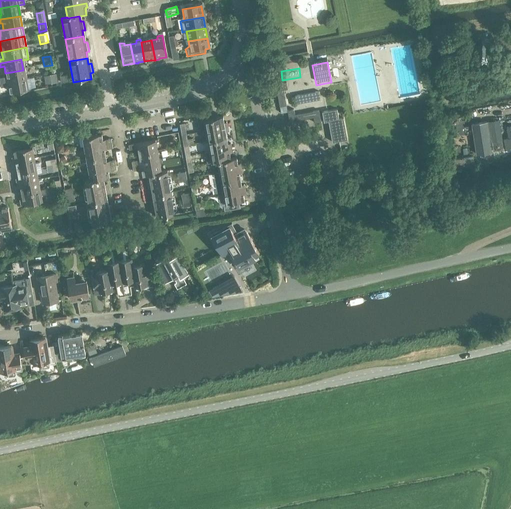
[(0,85),(25,80),(23,70),(5,73),(6,80),(0,81),(0,85)]
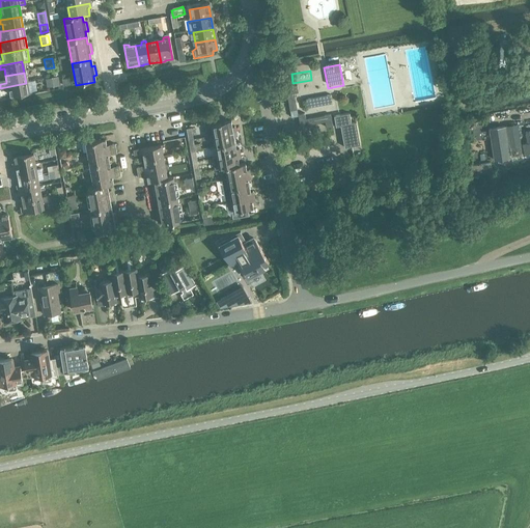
[(57,78),(46,80),(47,89),(59,87),(57,78)]
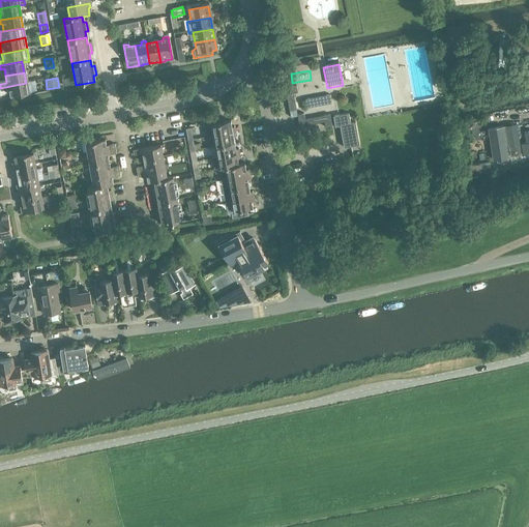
[(28,94),(26,83),(0,88),(0,92),(8,90),(9,97),(28,94)]
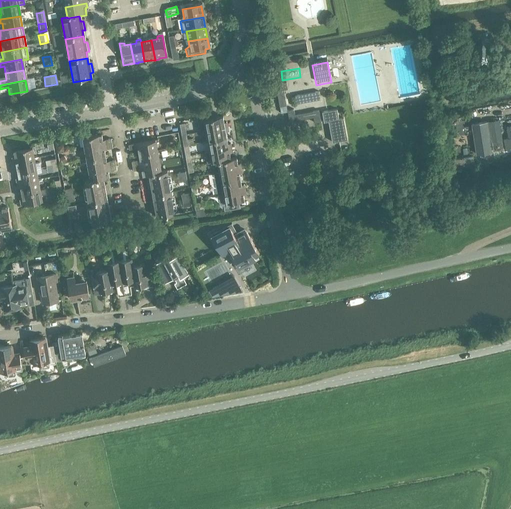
[(282,92),(286,91),(285,85),(277,87),(275,87),(278,110),(285,108),(282,92)]
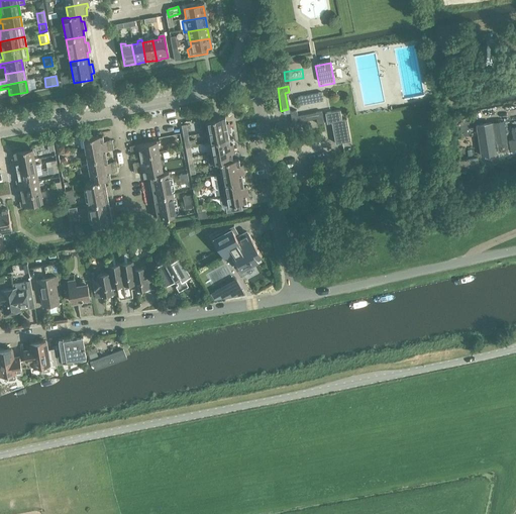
[(299,107),(323,103),(321,96),(298,100),(299,107)]
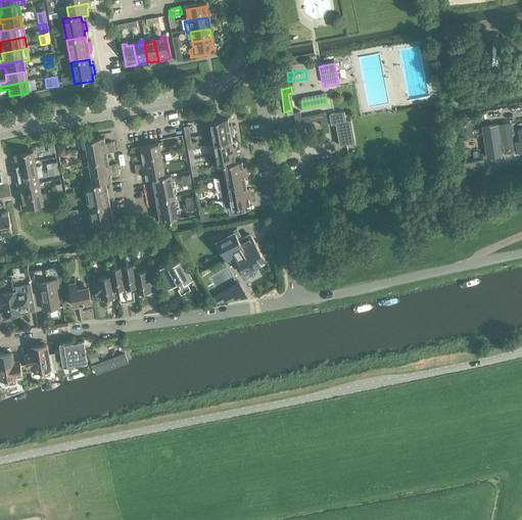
[(321,128),(327,127),(325,115),(319,116),(300,120),(299,113),(292,115),(295,127),(301,126),(320,123),(321,128)]
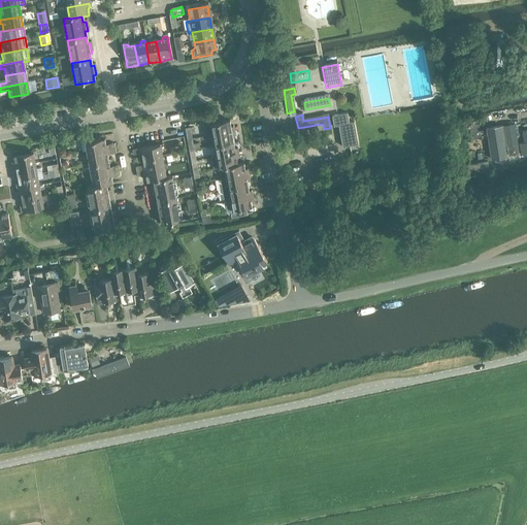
[(336,118),(331,118),(333,126),(333,128),(338,127),(349,125),(347,116),(336,118)]
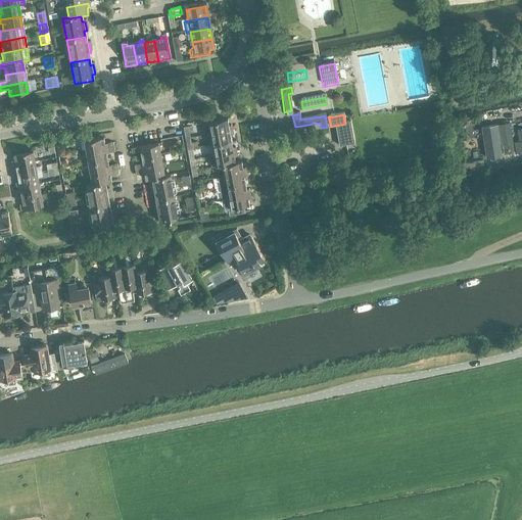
[(203,137),(209,136),(232,132),(231,128),(228,129),(227,122),(201,126),(203,137)]
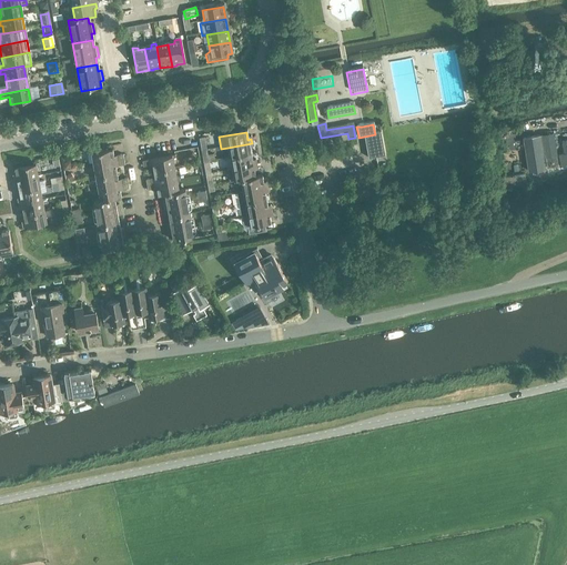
[(560,142),(555,143),(559,170),(566,168),(566,137),(566,132),(559,133),(560,142)]
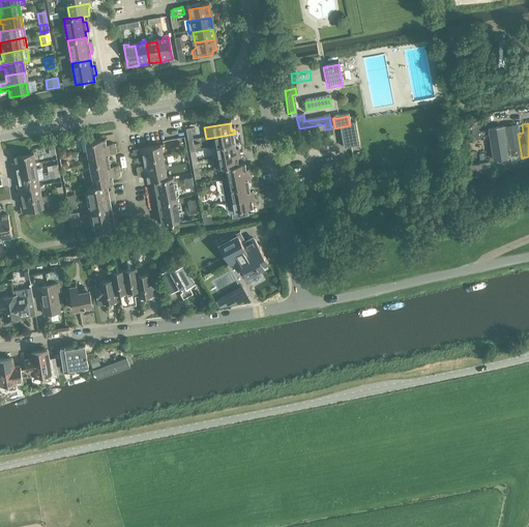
[(350,125),(340,127),(340,128),(341,135),(351,133),(350,125)]
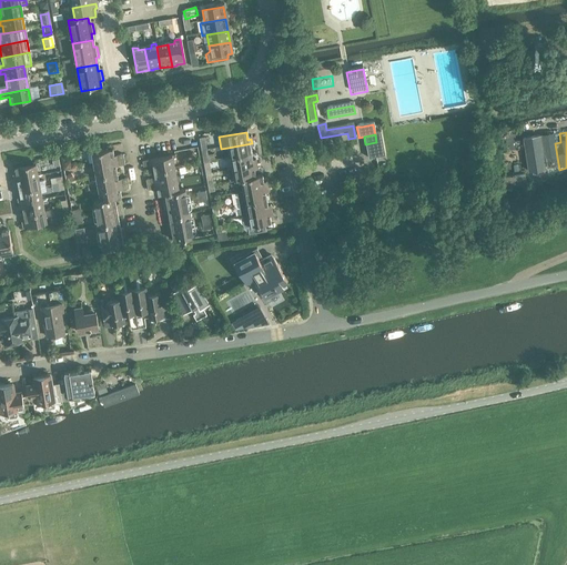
[(539,135),(522,139),(528,175),(545,172),(539,135)]
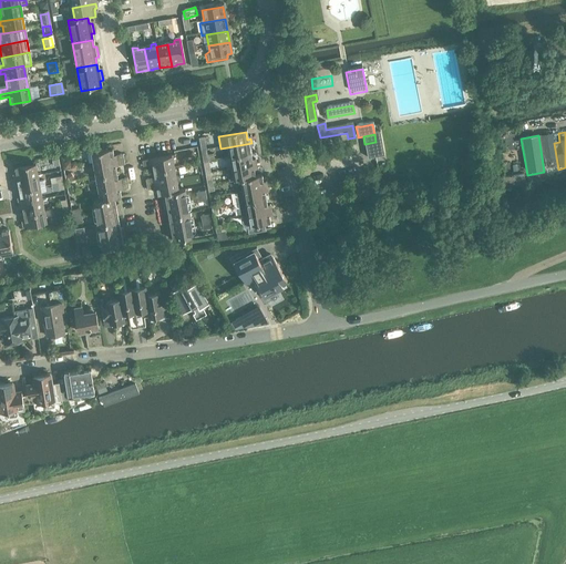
[(376,142),(364,144),(367,161),(376,159),(379,159),(384,157),(381,141),(376,142)]
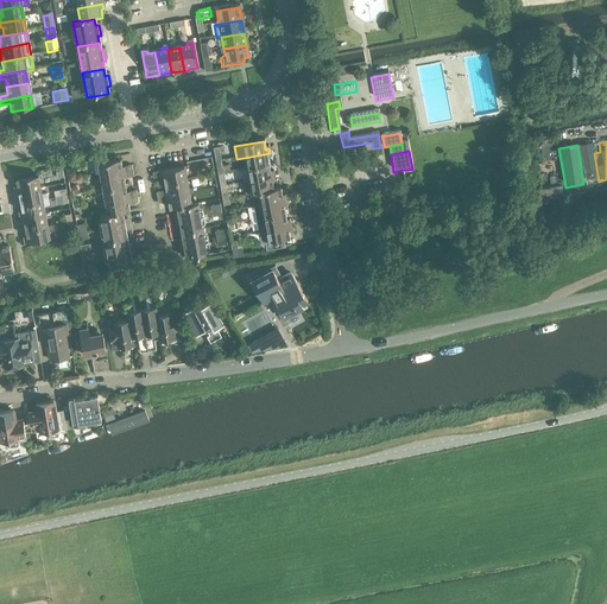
[(270,158),(270,153),(244,158),(246,170),(269,166),(267,158),(270,158)]
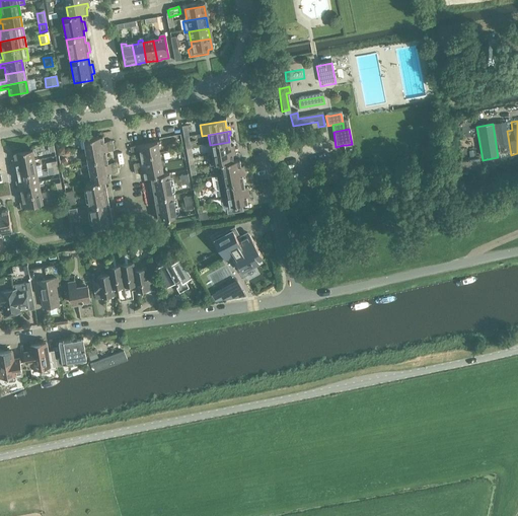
[(84,151),(82,151),(82,153),(113,148),(112,143),(103,145),(102,139),(83,142),(84,151)]
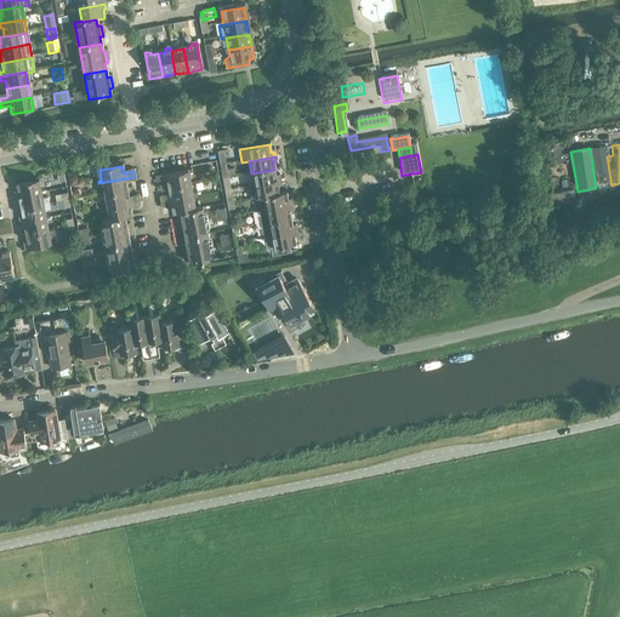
[(251,173),(254,187),(279,182),(279,177),(276,178),(274,170),(251,173)]
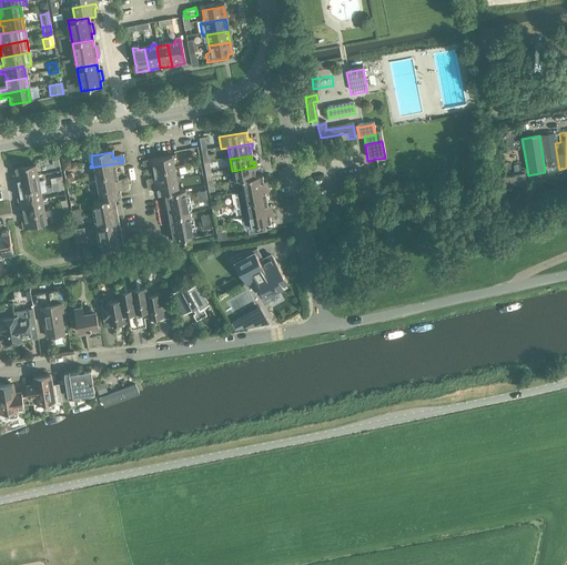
[(151,167),(152,173),(174,170),(172,158),(141,163),(142,169),(151,167)]
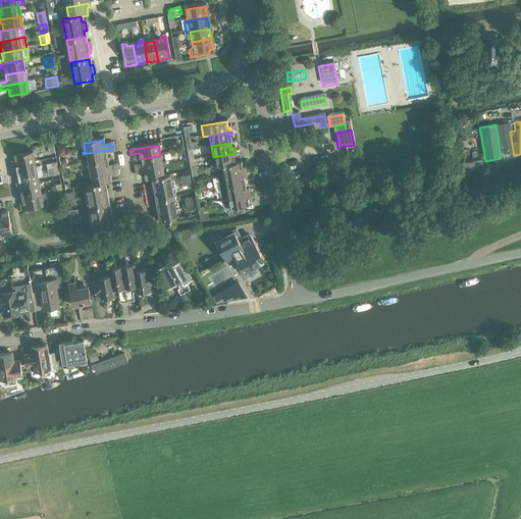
[(86,156),(88,165),(107,161),(105,155),(114,154),(113,149),(83,154),(84,156),(86,156)]
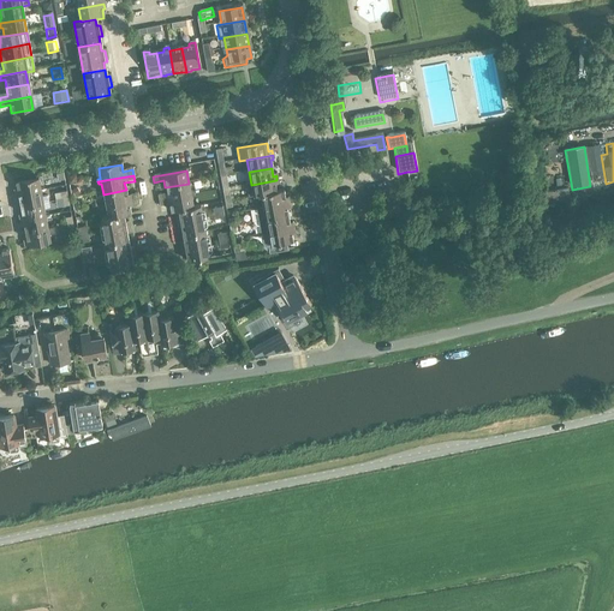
[(13,192),(15,197),(40,192),(37,179),(15,184),(17,192),(13,192)]
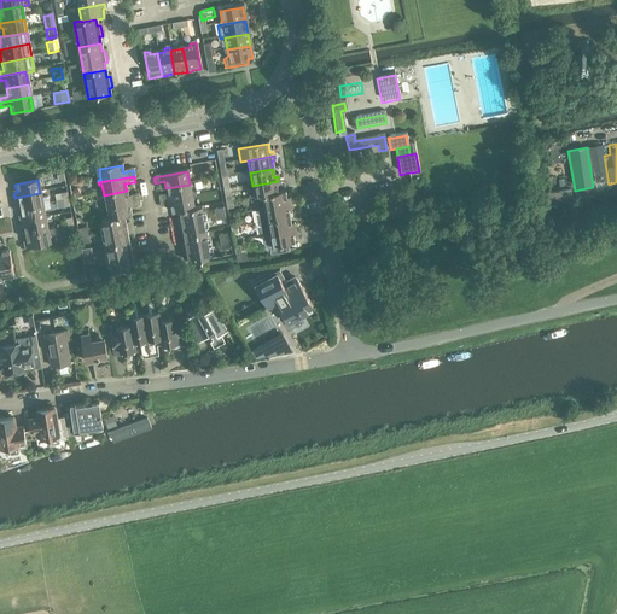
[(278,181),(252,186),(246,187),(249,200),(255,199),(278,196),(278,194),(277,187),(279,186),(278,181)]
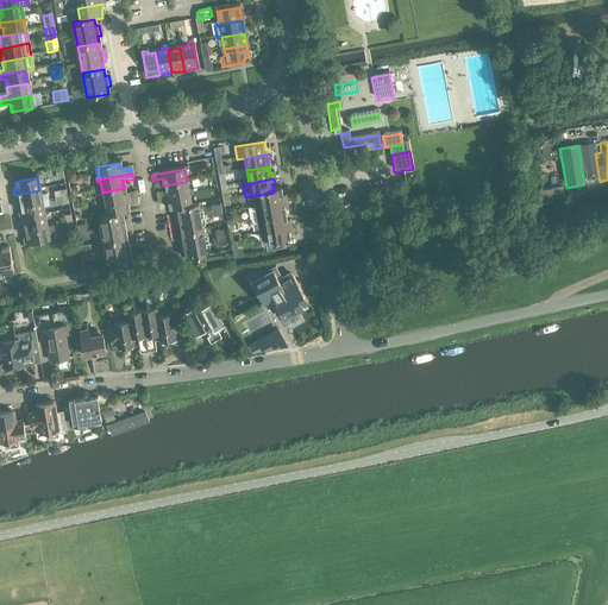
[(189,195),(187,182),(163,186),(165,193),(156,195),(156,201),(189,195)]
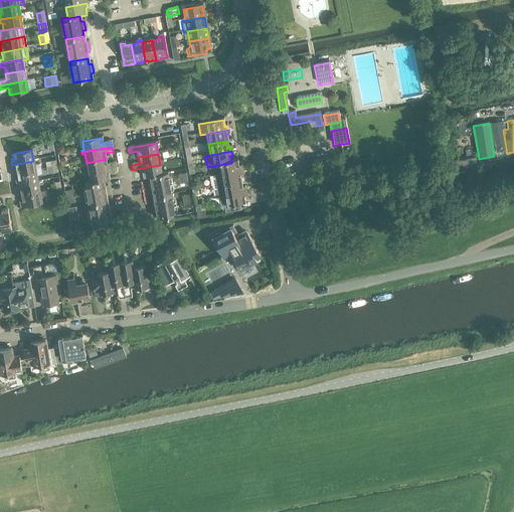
[(86,172),(86,174),(116,168),(115,163),(107,165),(106,159),(87,163),(88,171),(86,172)]
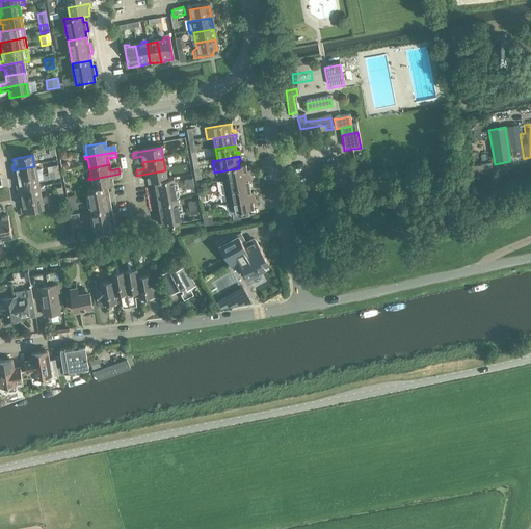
[(490,165),(472,167),(473,177),(492,175),(490,165)]
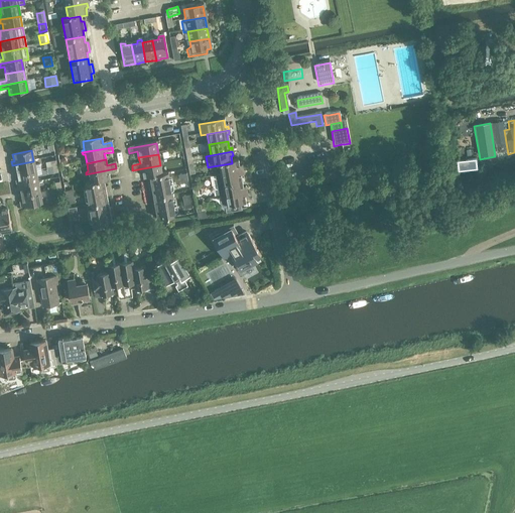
[(33,161),(12,165),(13,169),(15,169),(17,175),(40,171),(39,166),(34,167),(33,161)]
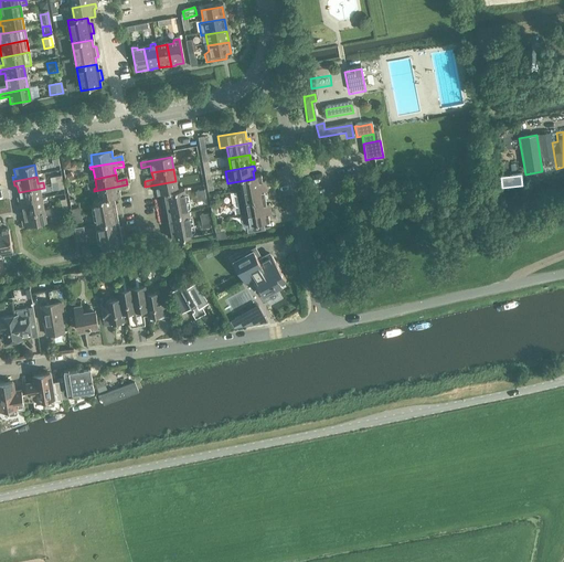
[(261,177),(254,178),(254,179),(233,182),(234,188),(241,187),(242,192),(266,188),(265,183),(262,184),(261,177)]
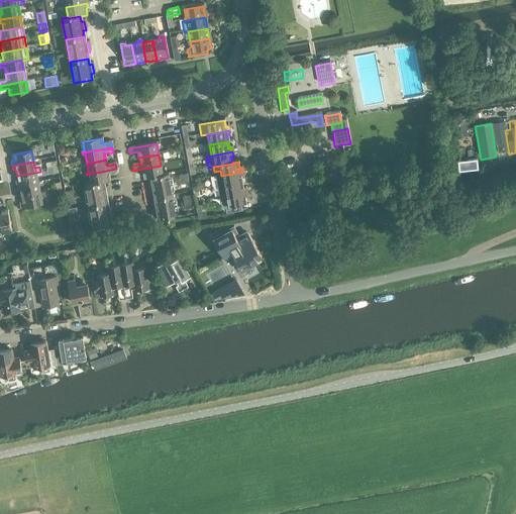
[(162,176),(161,166),(132,171),(133,175),(141,174),(143,180),(149,179),(163,177),(162,176)]
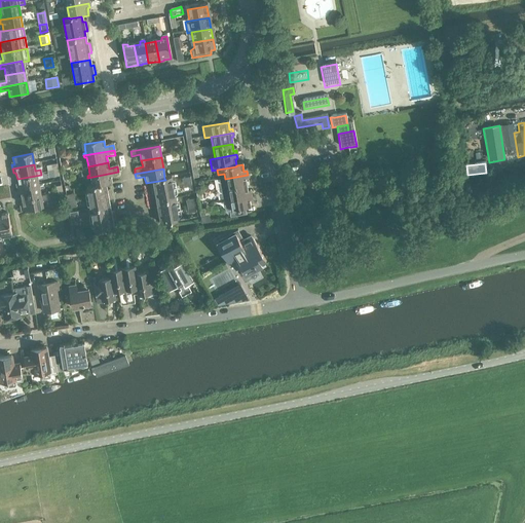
[(119,177),(118,172),(87,178),(88,180),(90,179),(91,187),(91,188),(106,186),(112,185),(110,178),(119,177)]
